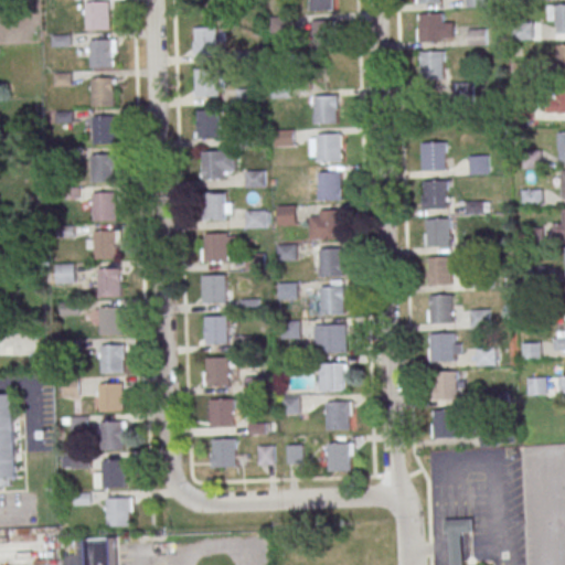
[(309,0),(333,0),(334,10),(310,10),(309,0)]
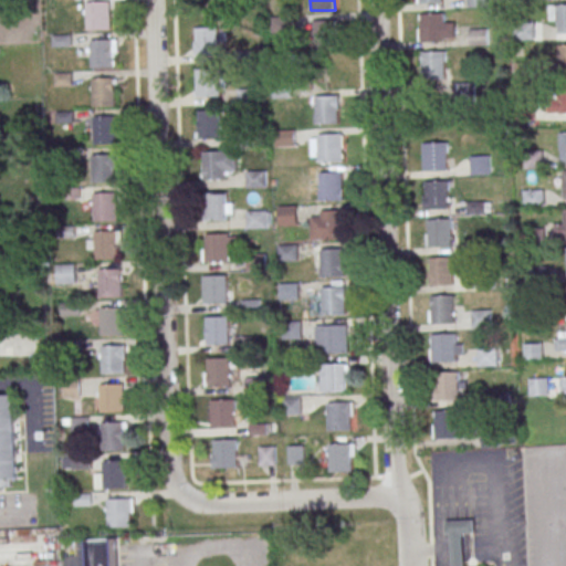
[(85,2),(109,1),(111,29),(86,30),(85,2)]
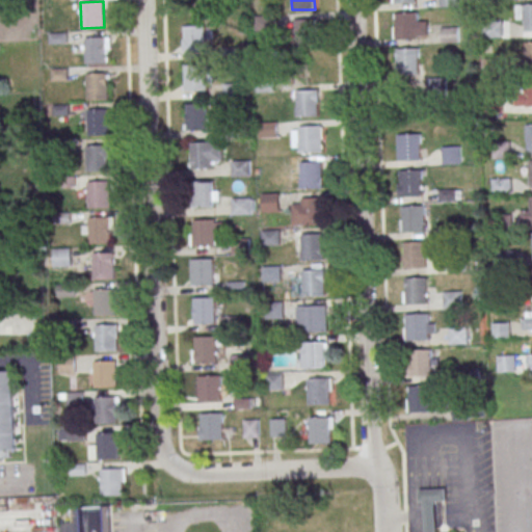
[(531,3),(515,4),(515,21),(526,21),(526,31),(531,30),(531,3)]
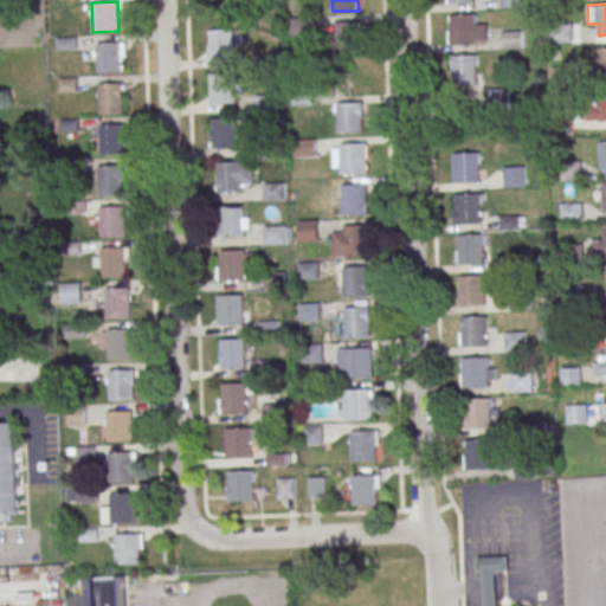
[(311,34),(311,18),(290,18),(290,34),(311,34)]
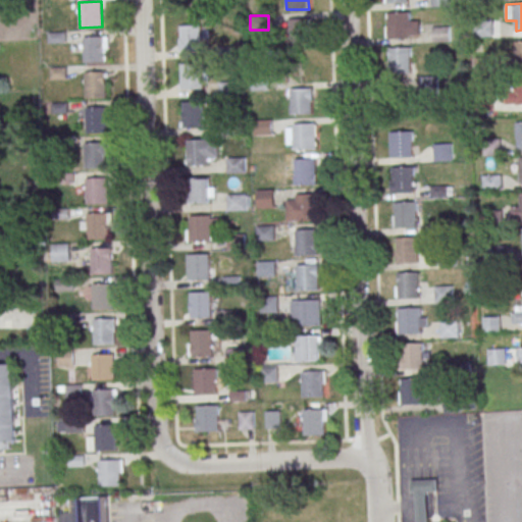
[(288,18),(288,43),(308,43),(308,18),(288,18)]
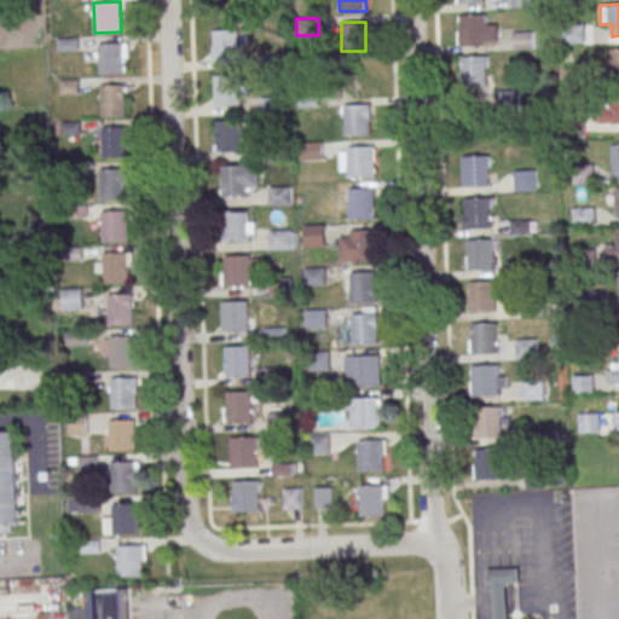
[(562,25),(583,25),(584,42),(562,44),(562,25)]
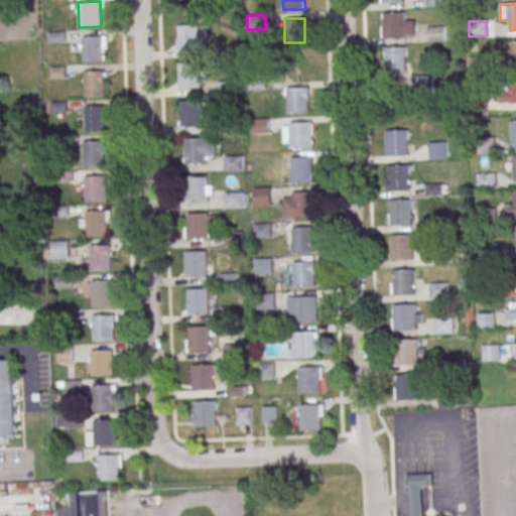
[(427,26),(444,26),(445,40),(427,41),(427,26)]
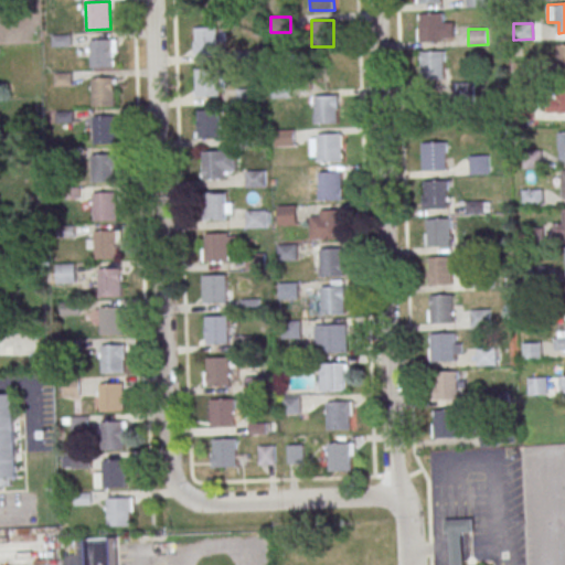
[(217,30),(193,30),(193,55),(217,55),(217,30)]
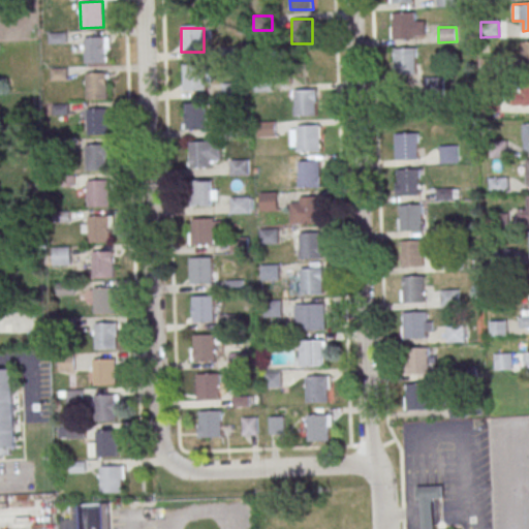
[(84,36),(106,36),(107,62),(85,63),(84,36)]
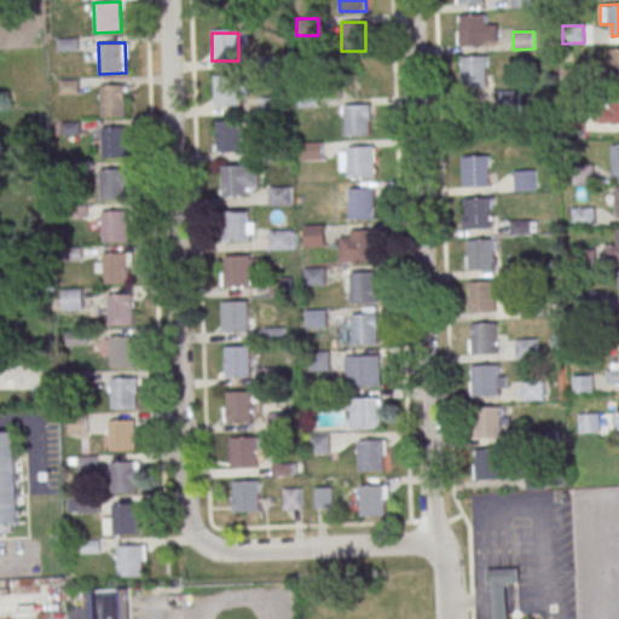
[(608,50),(618,48),(618,80),(609,81),(608,50)]
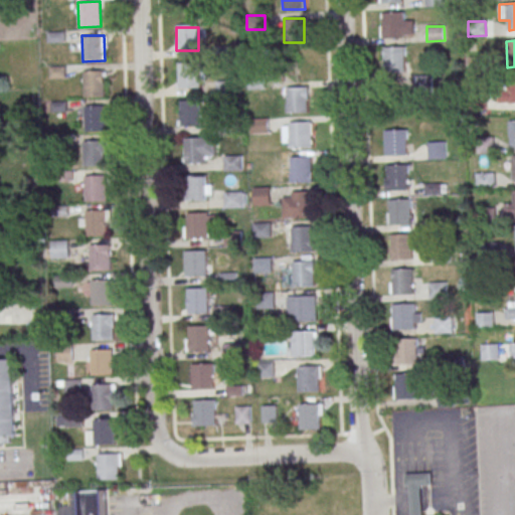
[(383,46),(383,72),(405,72),(405,46),(383,46)]
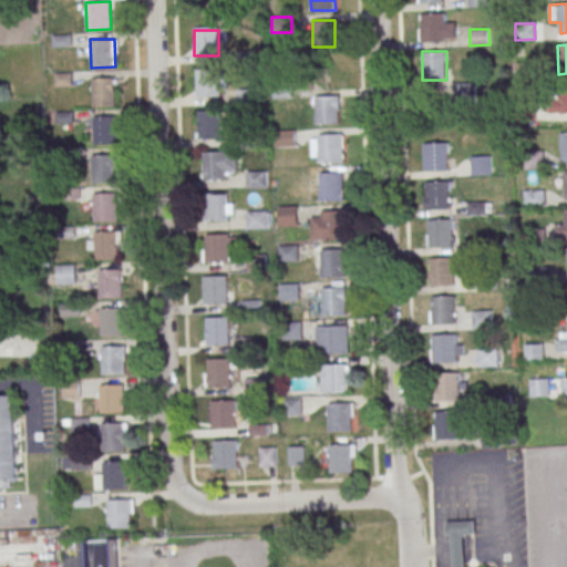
[(515,63),(534,62),(534,78),(515,79),(515,63)]
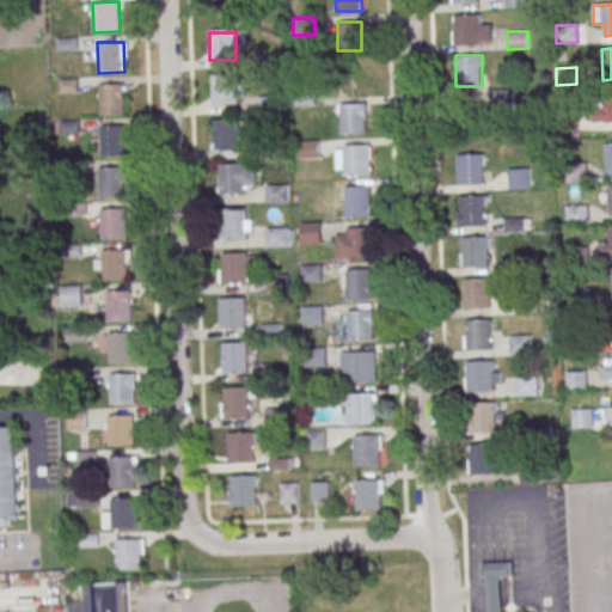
[(212,74),(238,73),(238,104),(212,104),(212,74)]
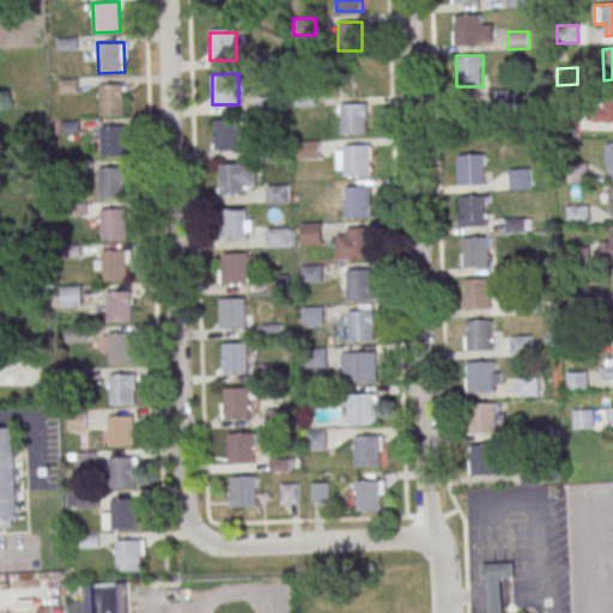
[(98,84),(125,84),(126,114),(99,115),(98,84)]
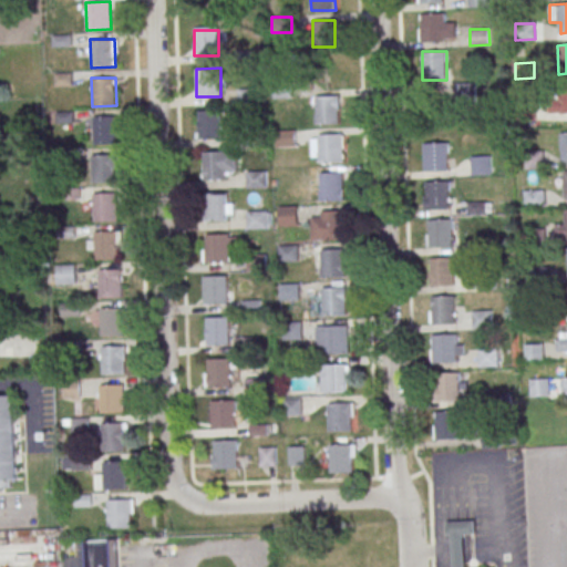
[(455,83),(475,82),(475,98),(456,99),(455,83)]
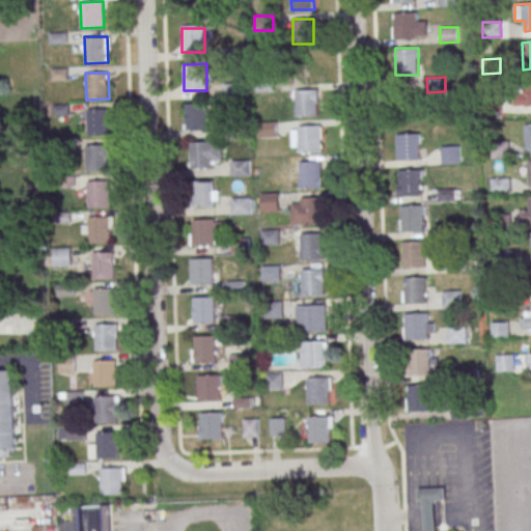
[(239,83),(224,83),(224,98),(239,98),(239,83)]
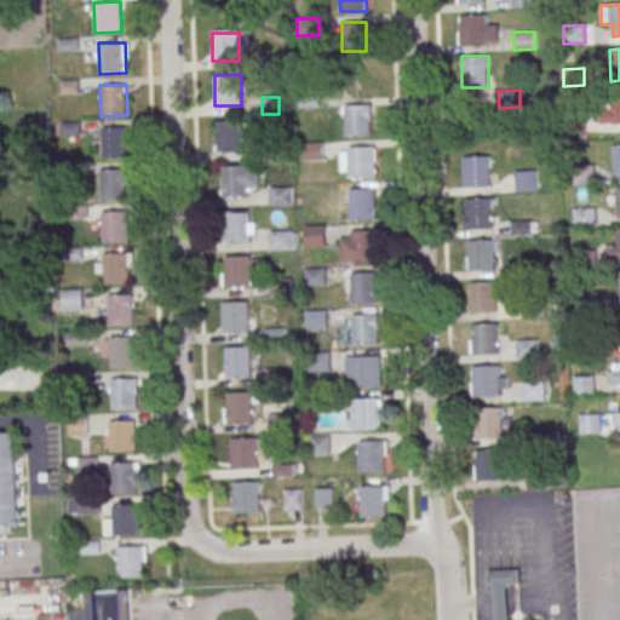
[(619,124),(619,97),(600,97),(600,124),(619,124)]
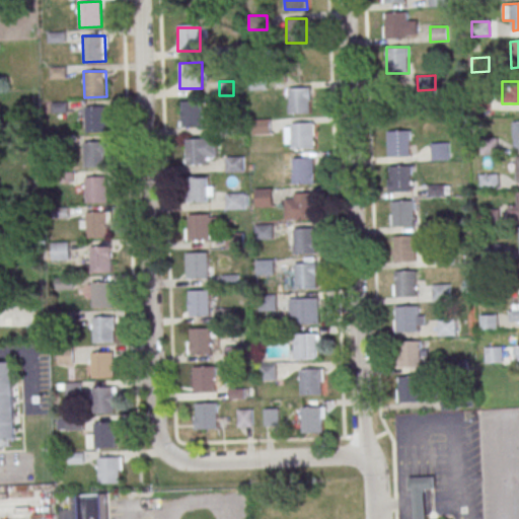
[(289,114),(310,114),(310,88),(289,88),(289,114)]
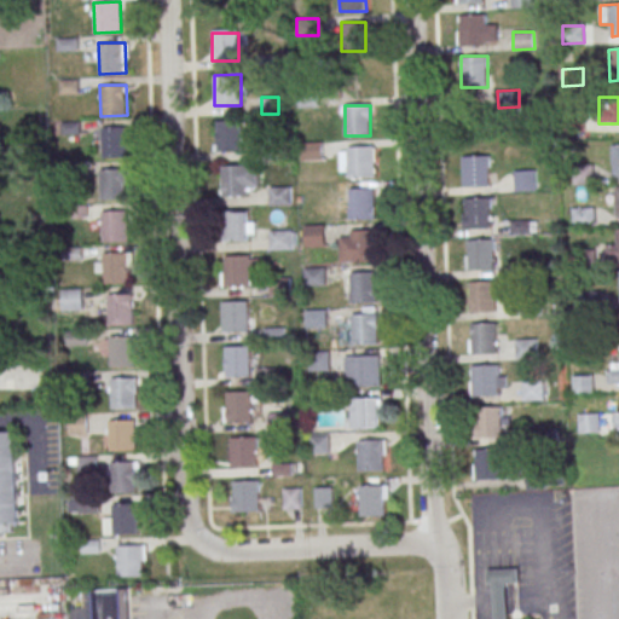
[(215,121),(242,120),(243,150),(217,151),(215,121)]
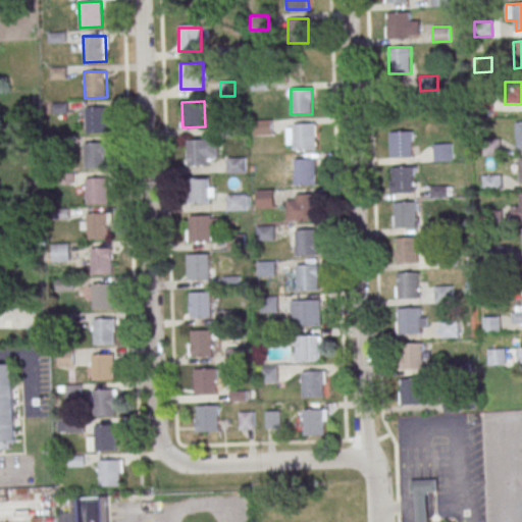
[(85,107),(107,106),(108,133),(86,133),(85,107)]
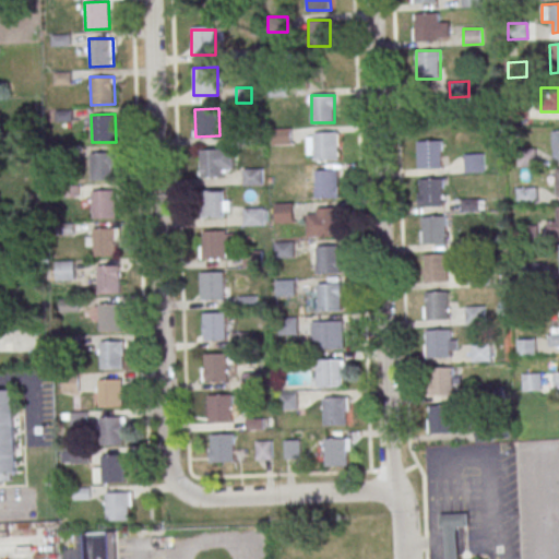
[(273,129),(273,143),(293,143),(293,129),(273,129)]
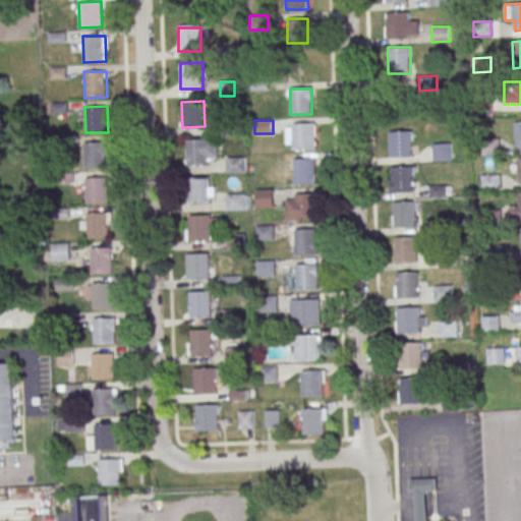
[(293,123),(315,122),(316,148),(294,149),(293,123)]
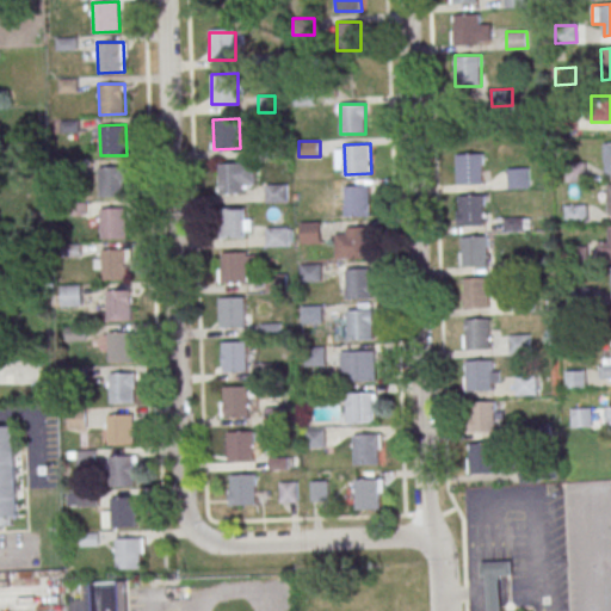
[(483,154),(457,154),(457,183),(483,183),(483,154)]
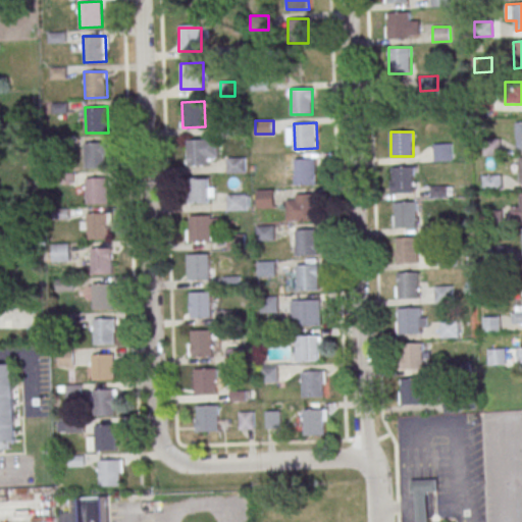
[(186,140),(208,139),(209,164),(187,165),(186,140)]
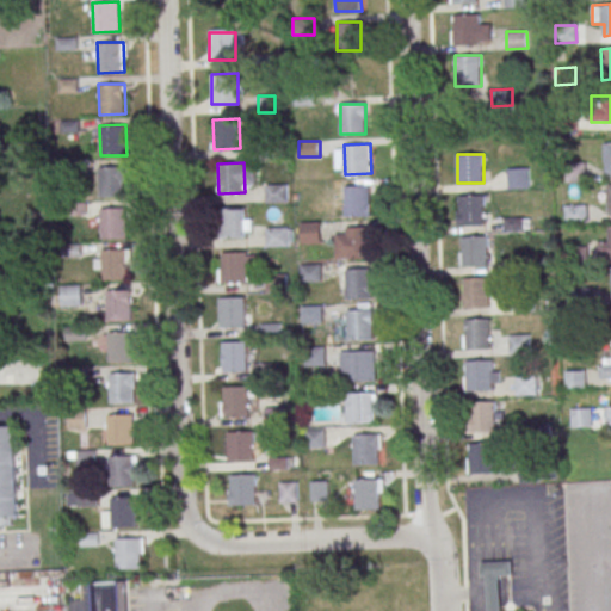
[(98,167),(124,166),(125,196),(99,197),(98,167)]
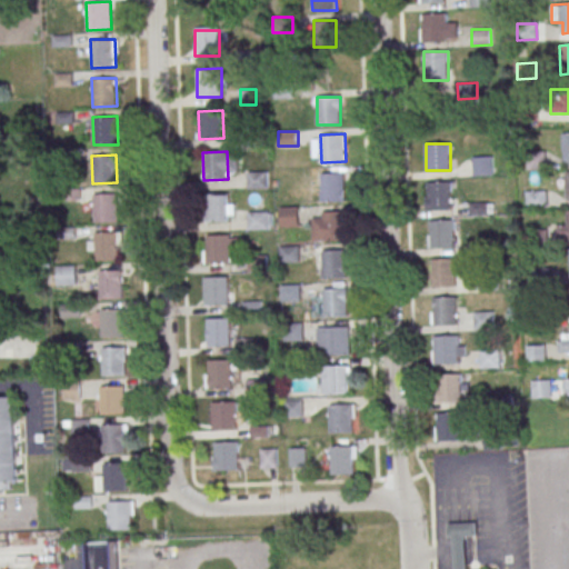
[(492,156),(473,156),(473,175),(492,175),(492,156)]
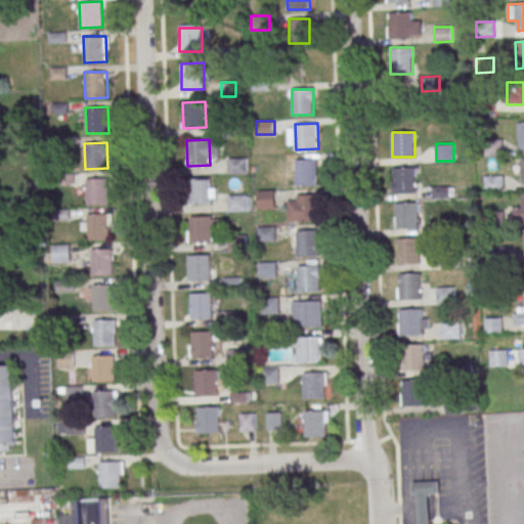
[(295,160),(317,159),(318,184),(296,185),(295,160)]
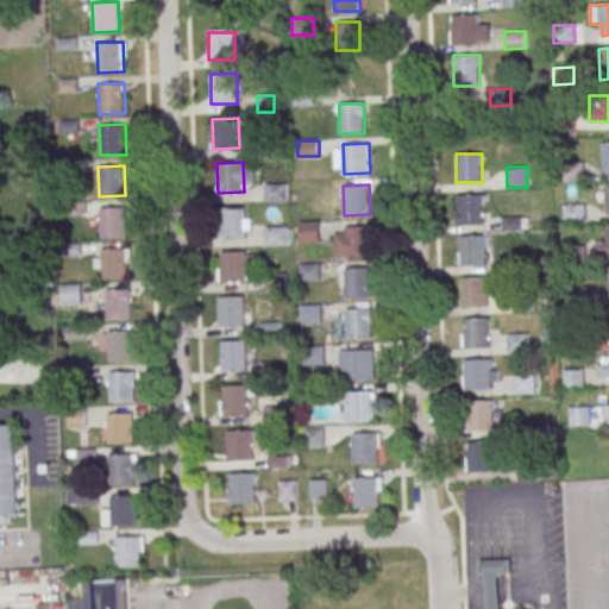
[(483,225),(483,194),(457,194),(457,225),(483,225)]
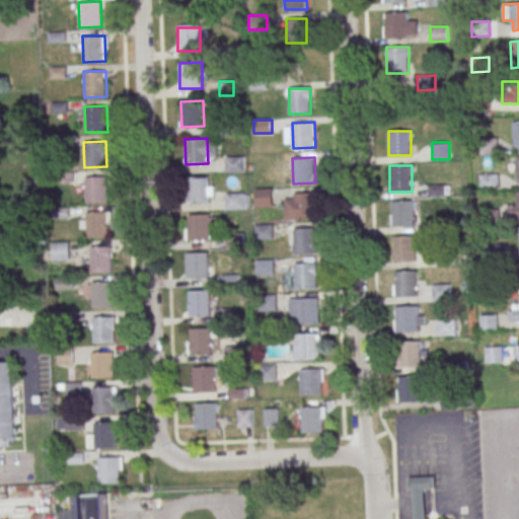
[(84,177),(106,176),(107,202),(85,203),(84,177)]
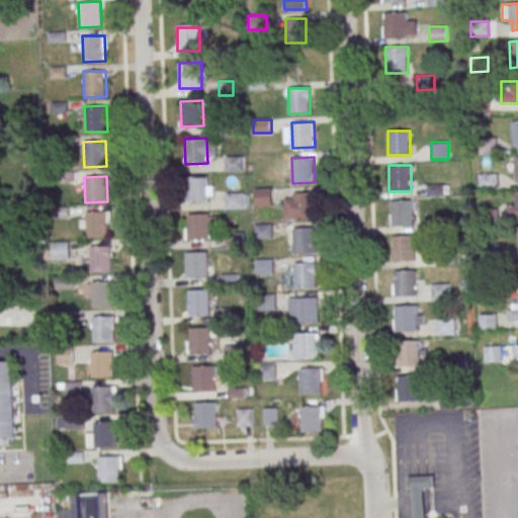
[(186,177),(208,176),(209,201),(187,202),(186,177)]
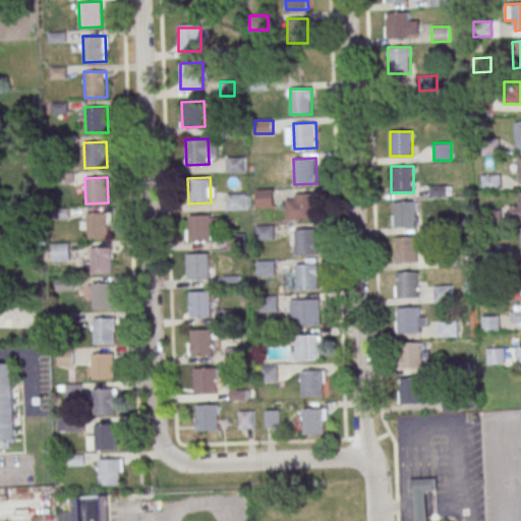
[(274,207),(274,189),(256,189),(256,207),(274,207)]
